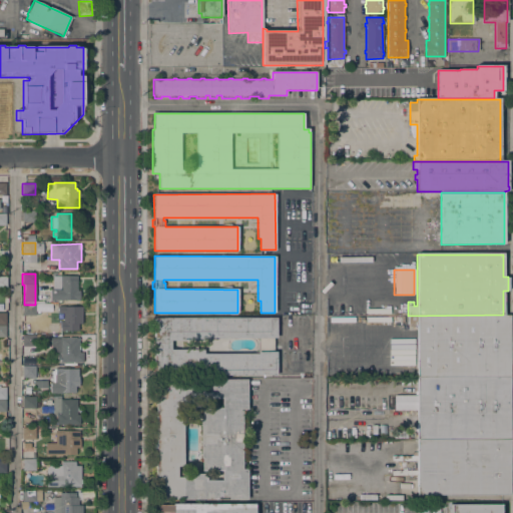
[(77,291),(79,291),(79,293),(80,294),(80,298),(79,300),(79,301),(75,301),(75,300),(62,300),(62,301),(50,301),(50,289),(52,289),(52,276),(77,276),(77,291)]
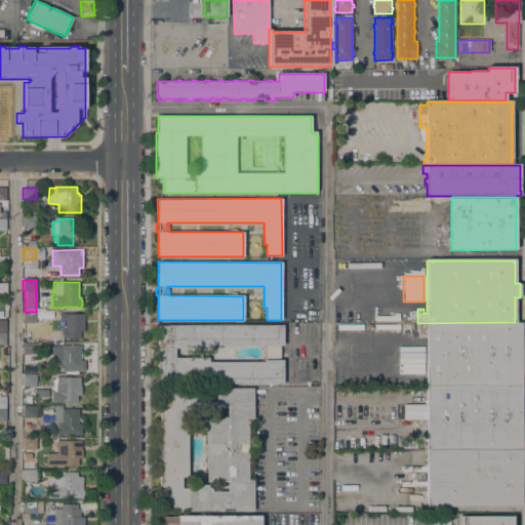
[(36,312),(36,323),(34,323),(34,325),(31,325),(31,323),(24,323),(24,312),(25,312),(36,312)]
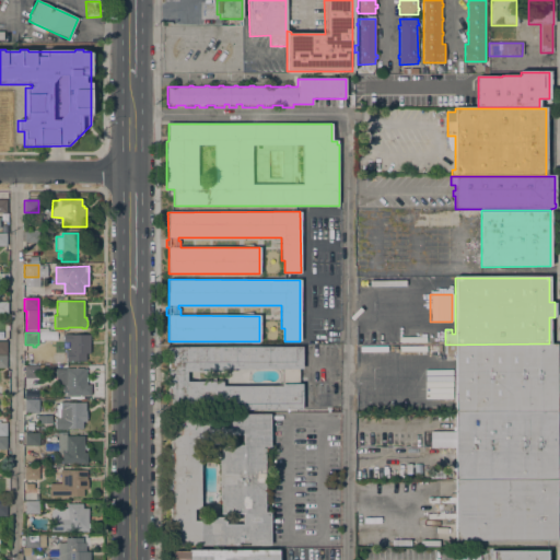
[(71,334),(71,335),(90,335),(90,353),(85,353),(85,361),(71,361),(66,362),(66,350),(69,350),(69,342),(63,342),(63,334),(71,334)]
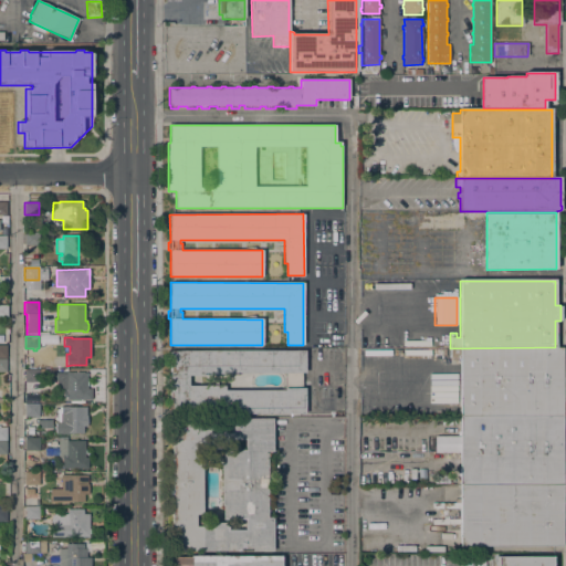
[(460,418),(460,358),(450,358),(450,348),(555,347),(562,347),(562,418),(460,418)]
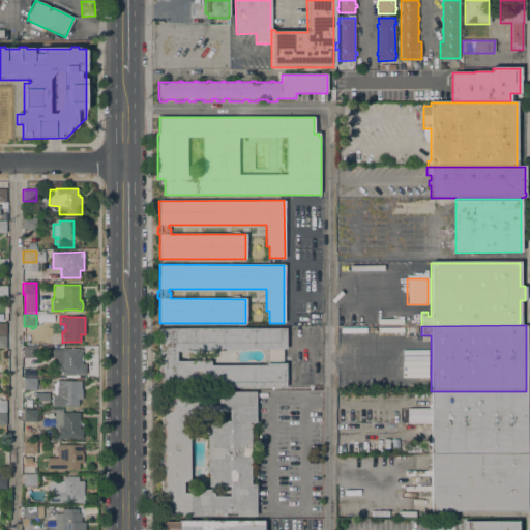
[(212,387),(212,384),(158,384),(157,352),(159,352),(159,329),(168,329),(168,328),(286,328),(286,349),(283,349),(283,363),(286,363),(286,387),(212,387)]
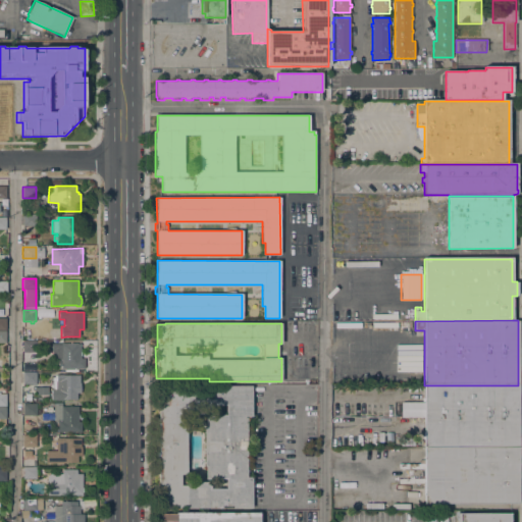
[(42,342),(42,347),(37,347),(37,353),(23,353),(23,342),(42,342)]
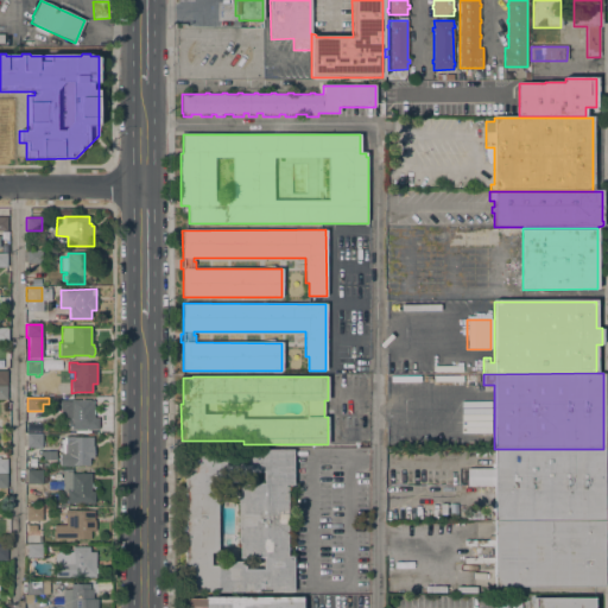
[(90,400),(93,400),(93,418),(97,418),(97,430),(71,430),(71,426),(69,426),(69,418),(71,418),(71,400),(90,400)]
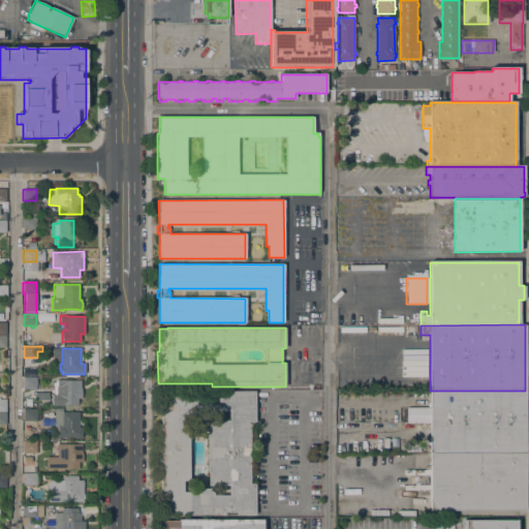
[(36,378),(36,391),(33,391),(33,390),(23,390),(23,378),(36,378)]
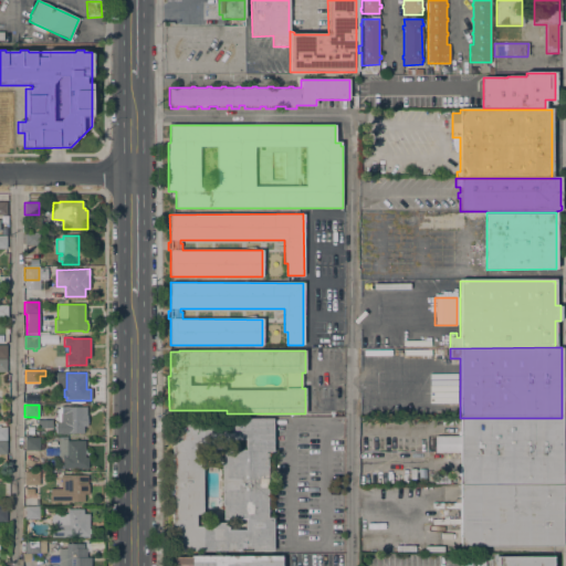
[(86,416),(87,416),(87,418),(88,419),(88,422),(87,425),(87,427),(83,427),(83,433),(67,433),(67,435),(55,435),(55,422),(56,422),(56,409),(61,409),(61,407),(69,407),(86,407),(86,416)]
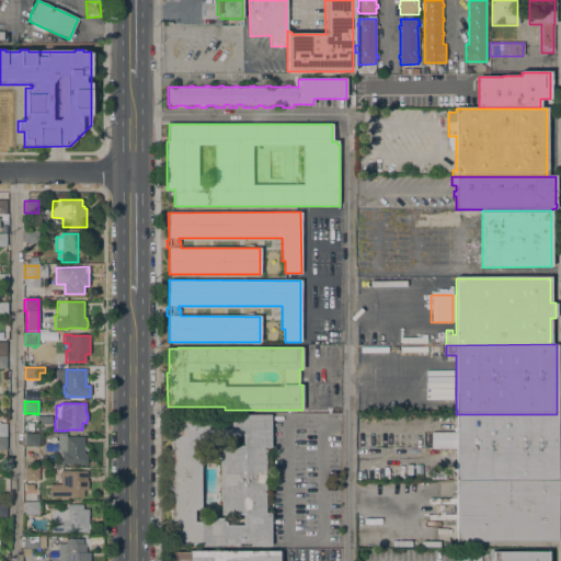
[(180,546),(171,546),(170,415),(271,414),(271,438),(272,438),(272,447),(265,447),(265,471),(266,471),(267,489),(265,489),(265,513),(271,513),(271,515),(272,515),(272,523),(271,523),(271,546),(180,547),(180,546)]
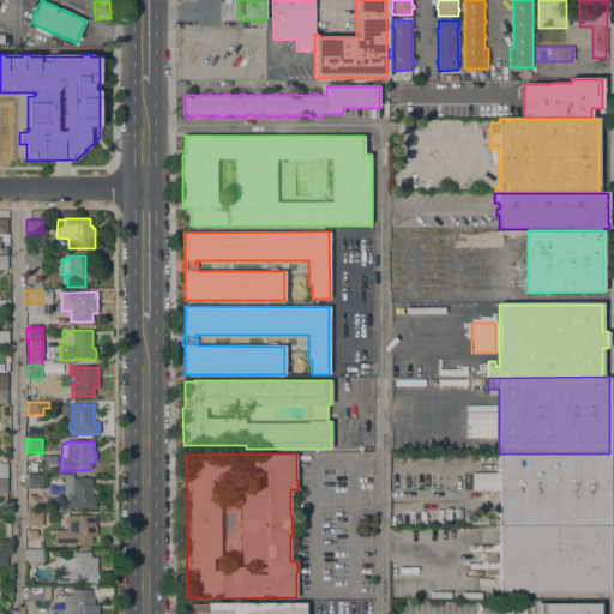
[(499,453),(609,453),(609,527),(499,528),(499,453)]
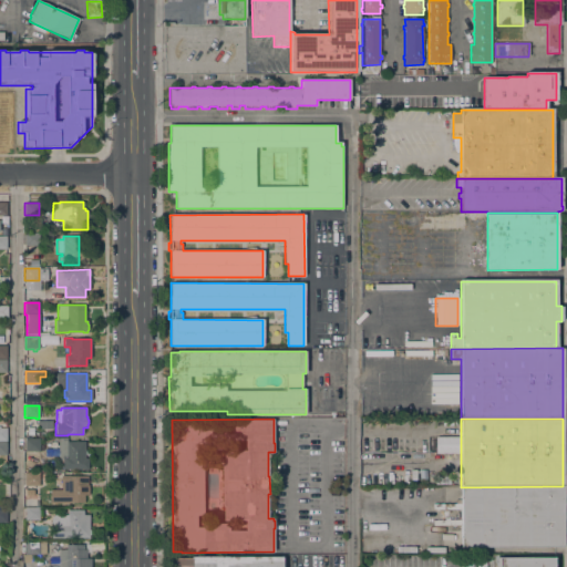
[(39,440),(39,452),(24,452),(24,440),(39,440)]
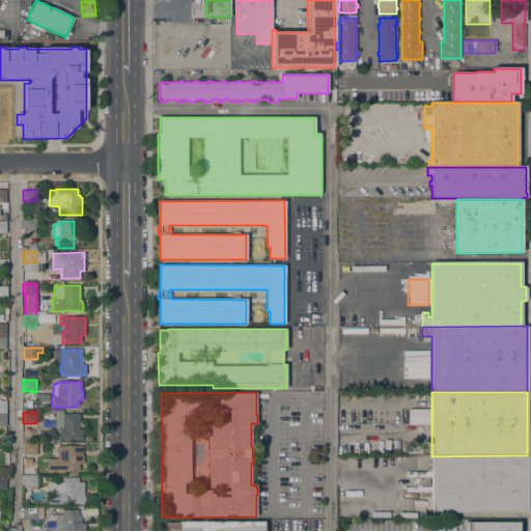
[(63,412),(63,413),(80,414),(80,422),(80,426),(80,429),(83,429),(83,440),(59,440),(59,428),(55,428),(55,412),(63,412)]
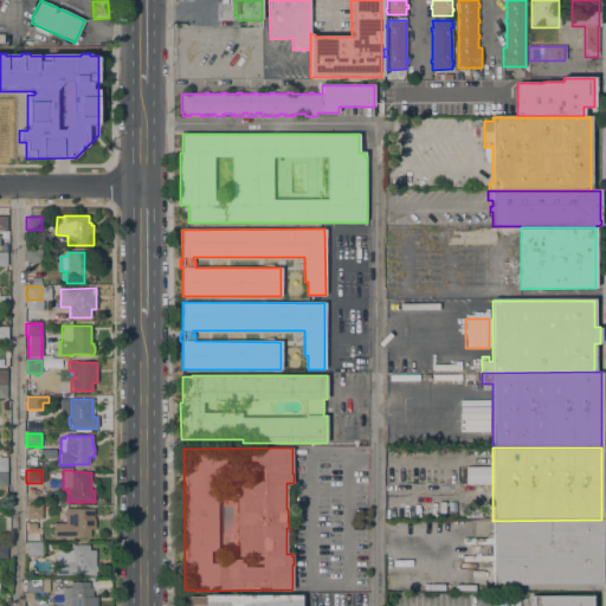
[(42,507),(42,519),(26,520),(26,507),(42,507)]
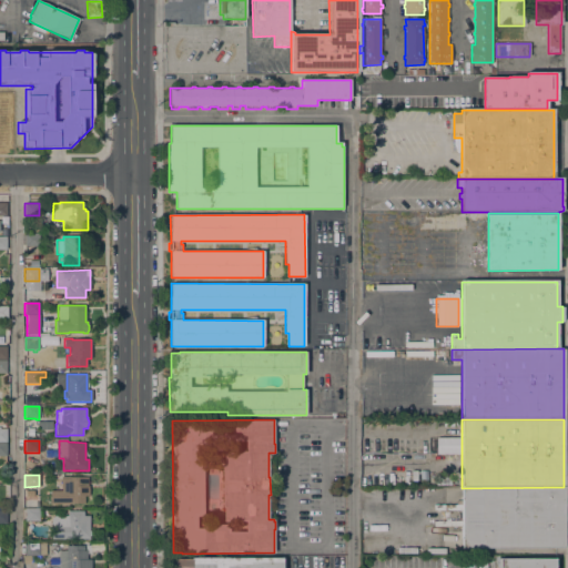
[(70,476),(70,477),(88,477),(88,486),(89,486),(89,496),(84,496),(84,504),(50,504),(50,490),(61,490),(61,476),(70,476)]
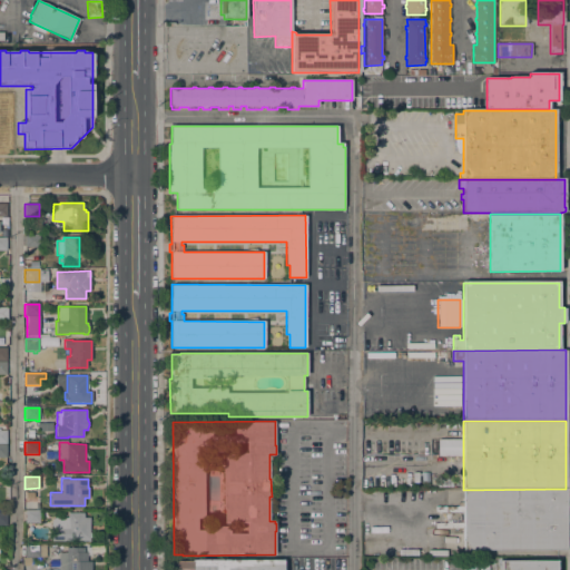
[(566,489),(566,551),(463,551),(463,490),(566,489)]
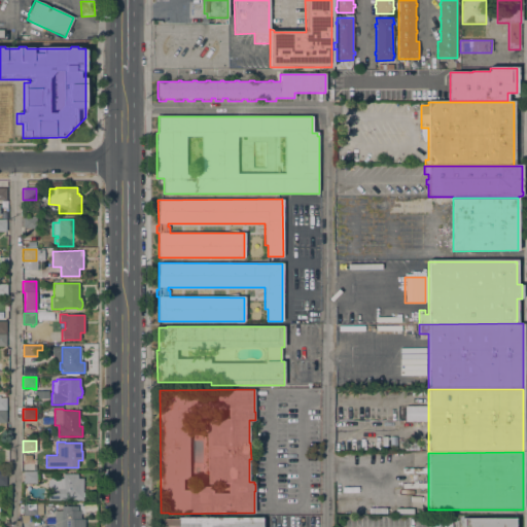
[(36,472),(36,484),(23,484),(23,472),(36,472)]
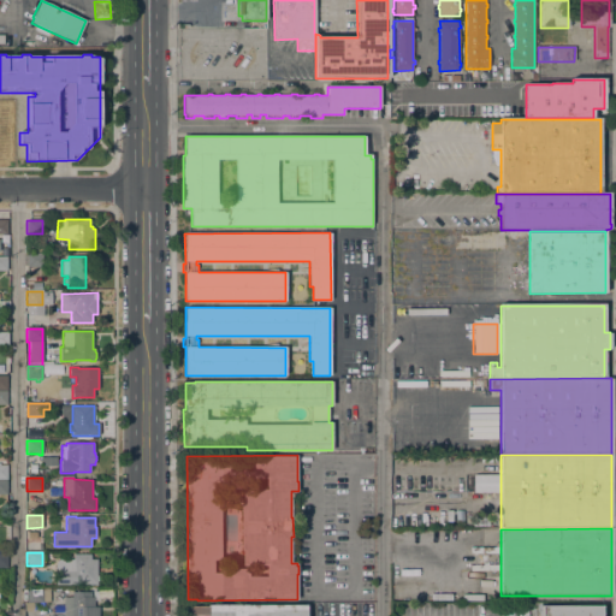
[(98,575),(98,576),(98,580),(98,581),(98,585),(55,585),(55,570),(58,570),(57,569),(55,568),(55,566),(55,563),(57,561),(58,560),(60,560),(63,560),(65,561),(66,561),(69,560),(73,554),(90,554),(90,560),(98,560),(98,575)]
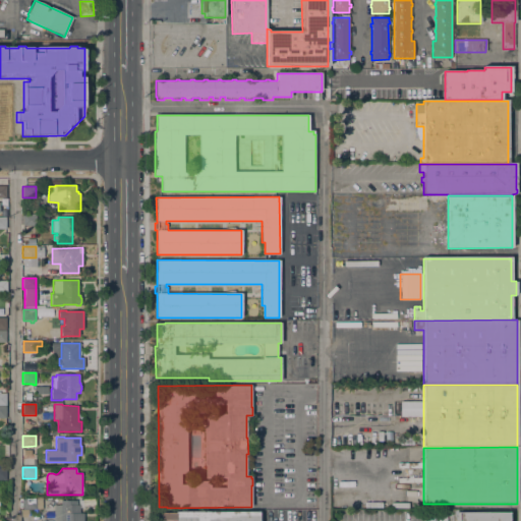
[(22,499),(21,499),(21,490),(30,490),(30,499),(22,499)]
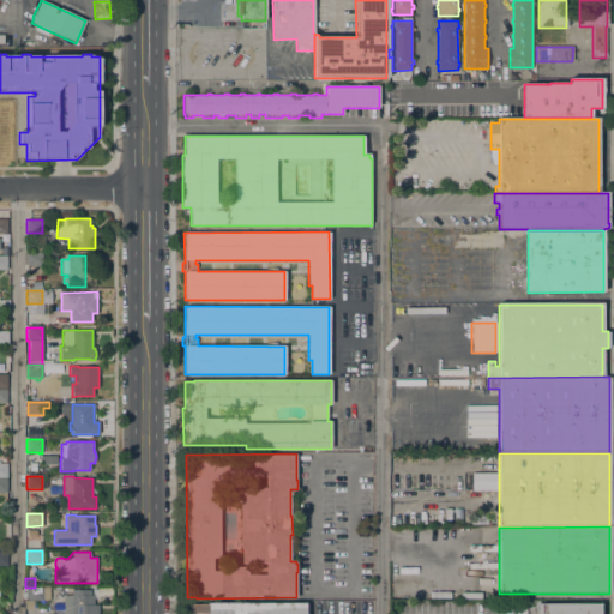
[(35,588),(50,588),(50,601),(26,601),(26,588),(35,588)]
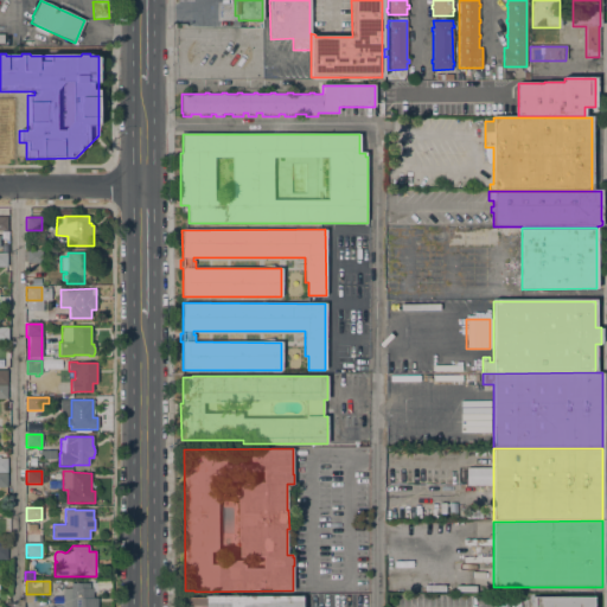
[(93,583),(93,598),(97,598),(97,606),(63,606),(63,588),(71,588),(71,583),(93,583)]
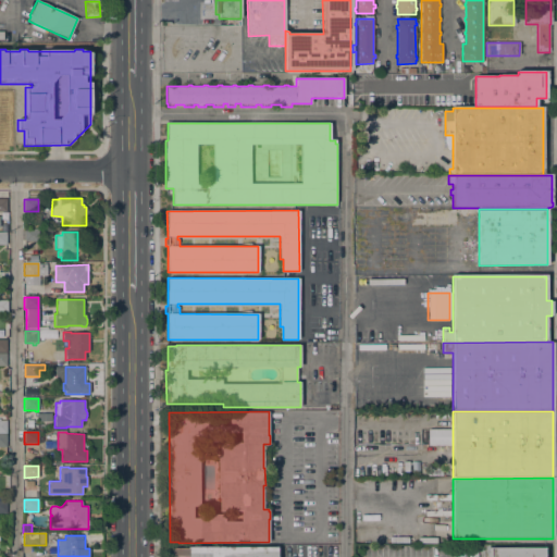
[(166,556),(166,548),(187,548),(187,547),(276,547),(276,556),(166,556)]
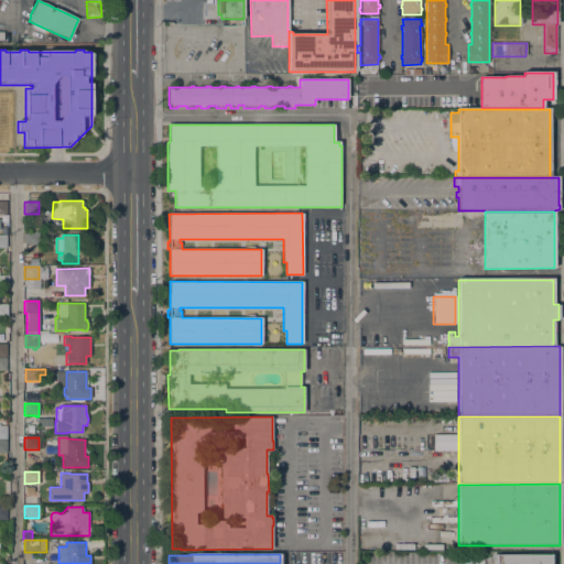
[(550,563),(551,554),(495,554),(494,563),(550,563)]
